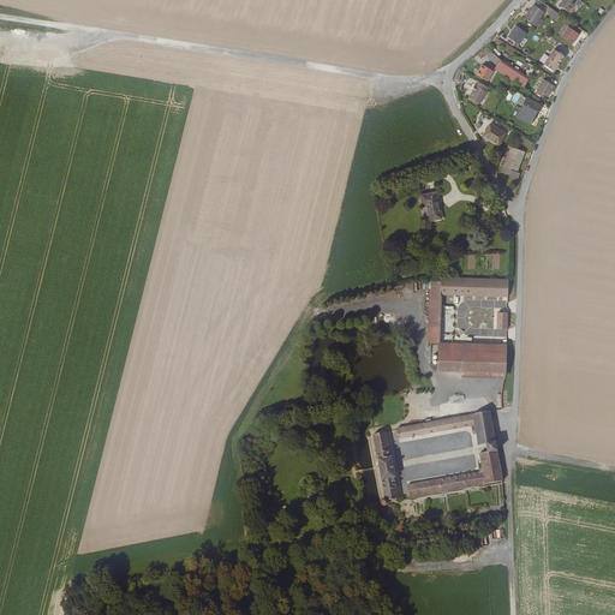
[(577,0),(562,0),(560,5),(568,12),(577,0)]
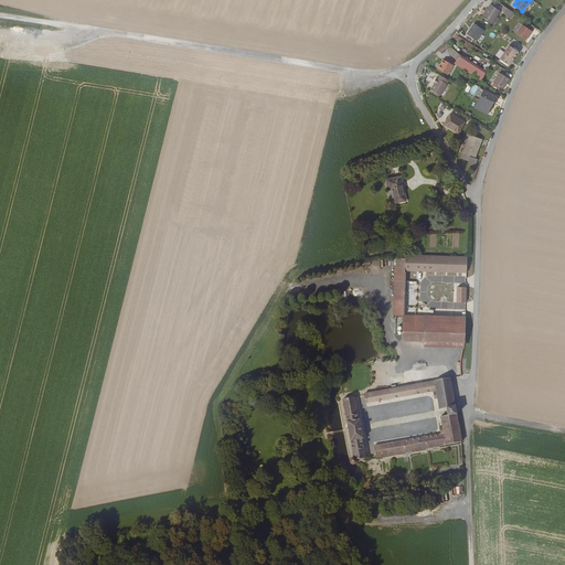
[(490,4),(481,17),(491,23),(500,11),(490,4)]
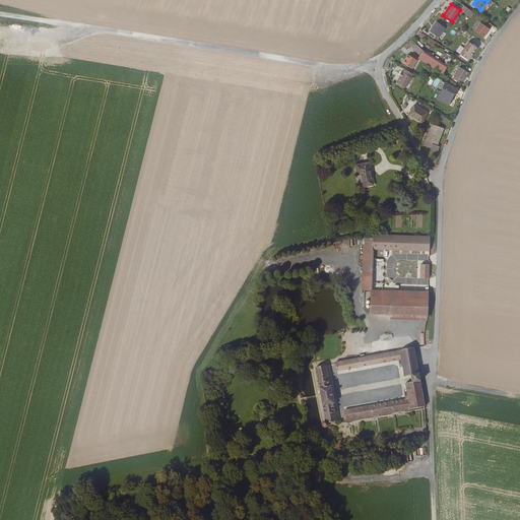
[(430,30),(440,38),(447,27),(437,20),(430,30)]
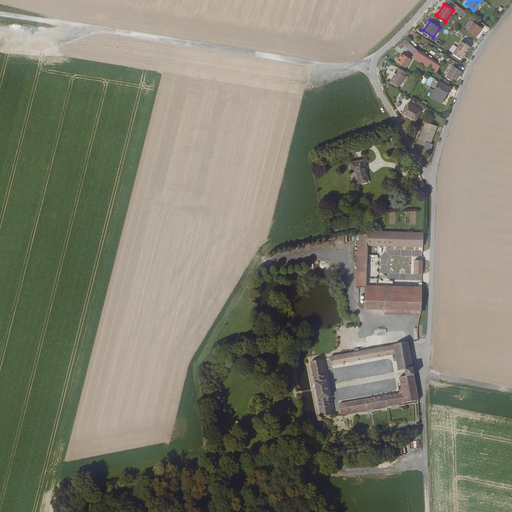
[(478,36),(483,27),(472,21),(467,31),(478,36)]
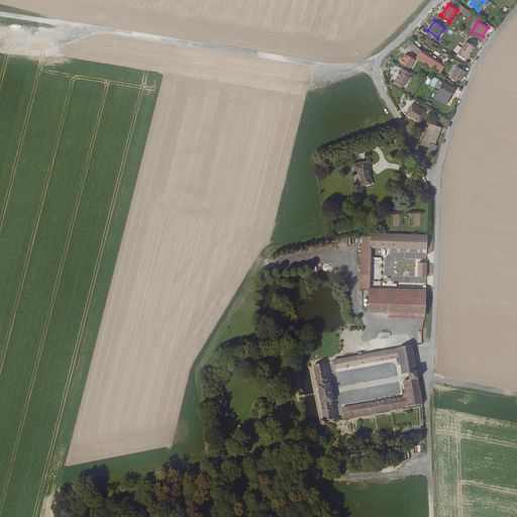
[(436,44),(428,38),(426,41),(435,46),(436,44)]
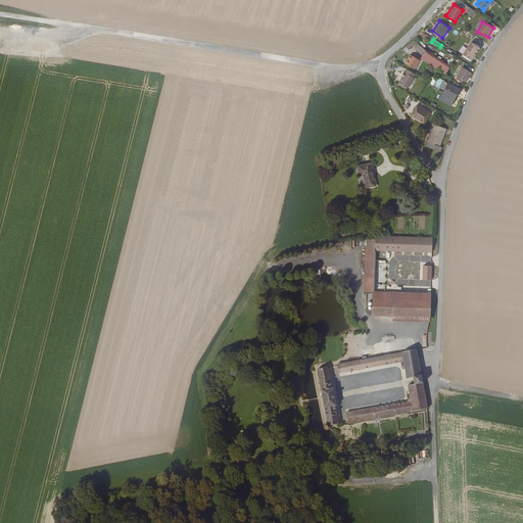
[(406,47),(409,50),(413,46),(417,43),(414,40),(406,47)]
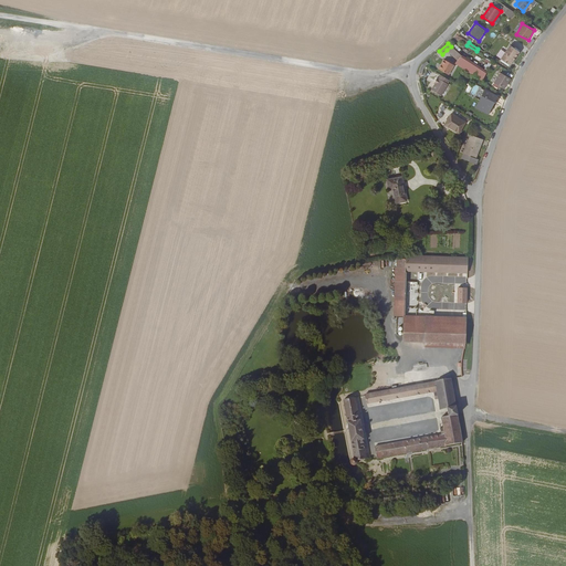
[(510,45),(500,59),(510,66),(512,63),(513,61),(520,52),(513,48),(514,45),(512,43),(510,45)]
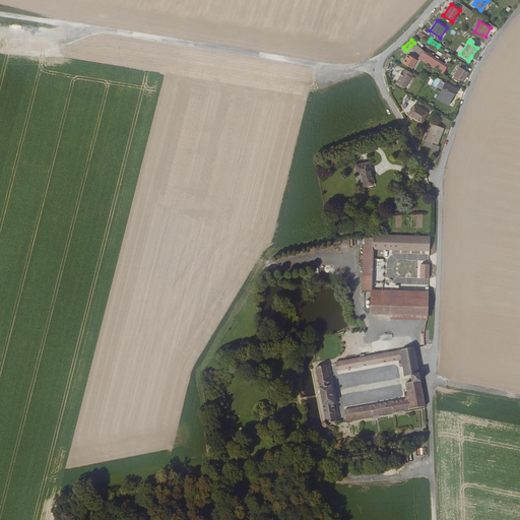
[(414,43),(410,46),(419,56),(424,52),(414,43)]
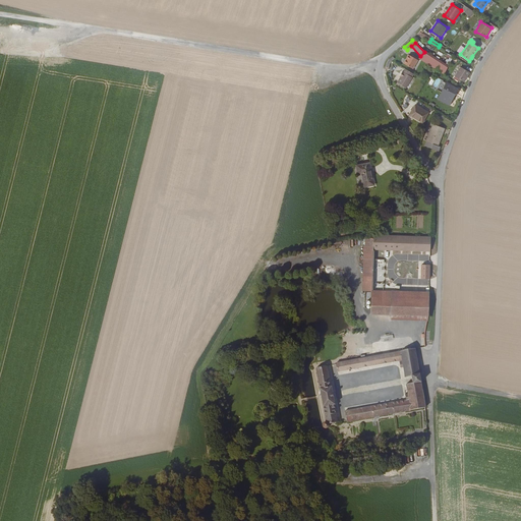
[(420,56),(418,58),(432,68),(444,74),(448,66),(424,52),(420,56)]
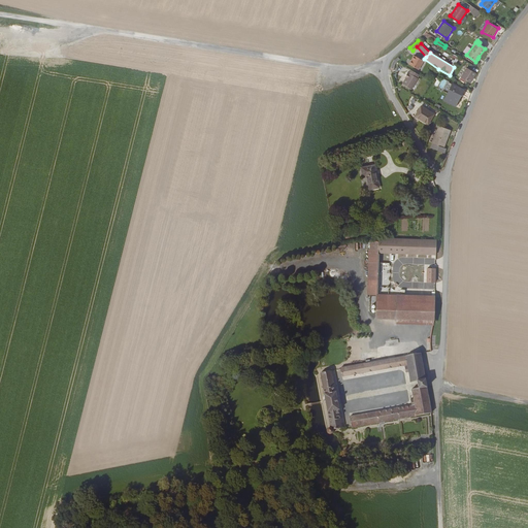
[(415,56),(408,65),(418,70),(423,61),(417,57),(415,56)]
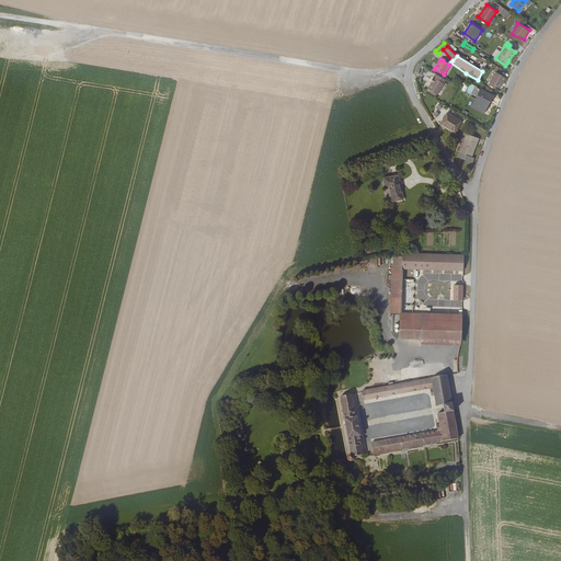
[(426,76),(423,75),(421,79),(430,82),(433,72),(427,71),(426,76)]
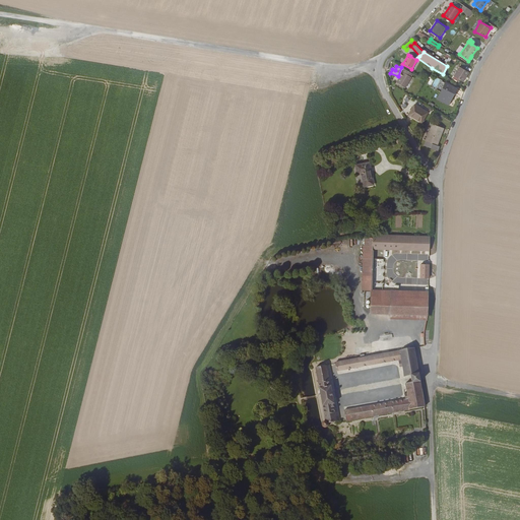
[(459,67),(454,76),(463,82),(468,72),(459,67)]
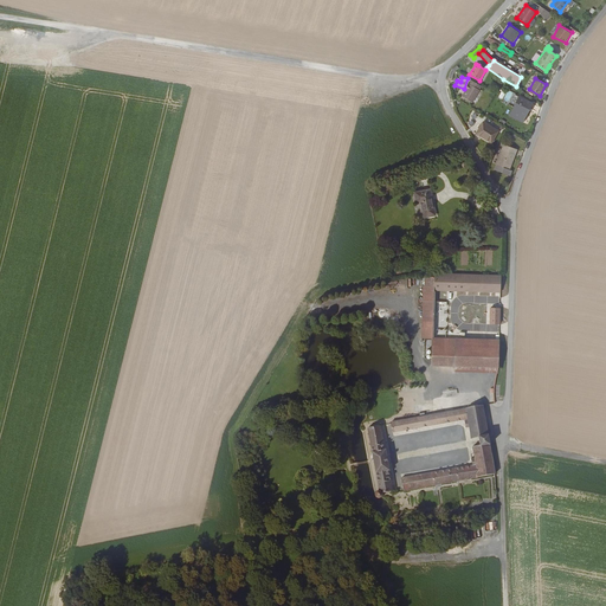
[(469,84),(468,83),(465,88),(466,88),(462,96),(472,102),(479,90),(481,86),(471,81),(469,84)]
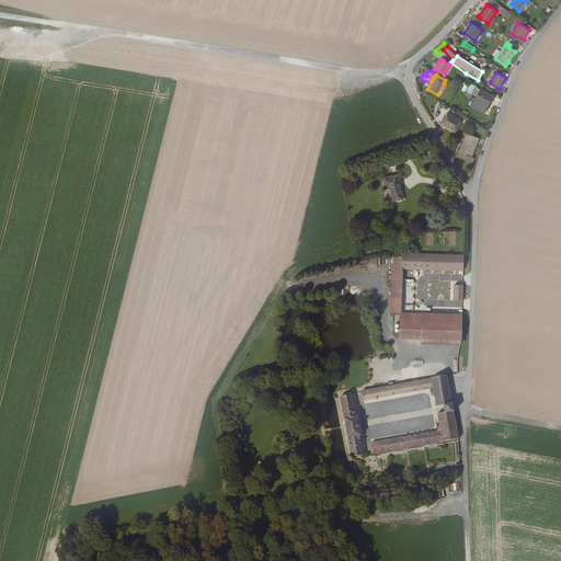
[(466,92),(471,94),(476,86),(470,83),(466,92)]
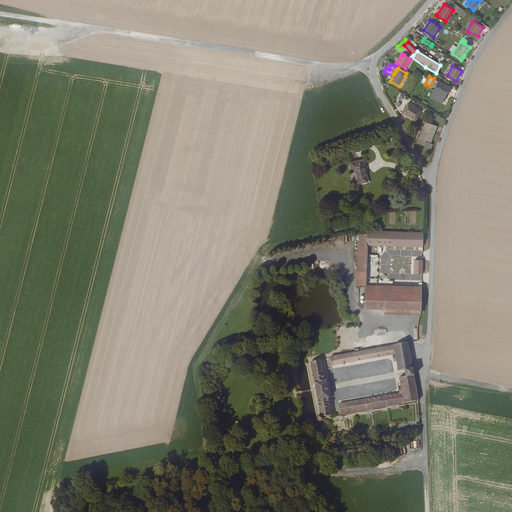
[(438,81),(433,92),(443,97),(448,87),(438,81)]
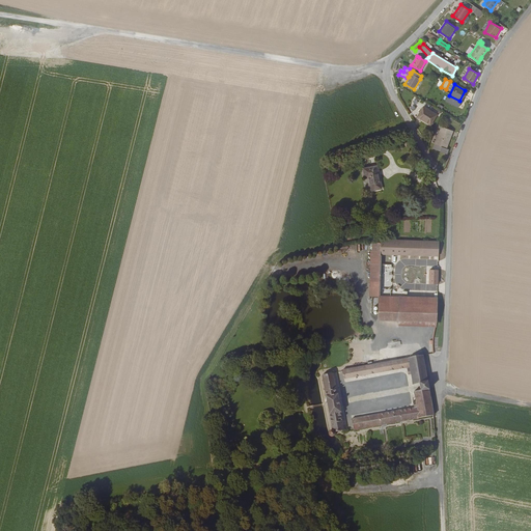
[(423,107),(417,117),(430,126),(437,115),(423,107)]
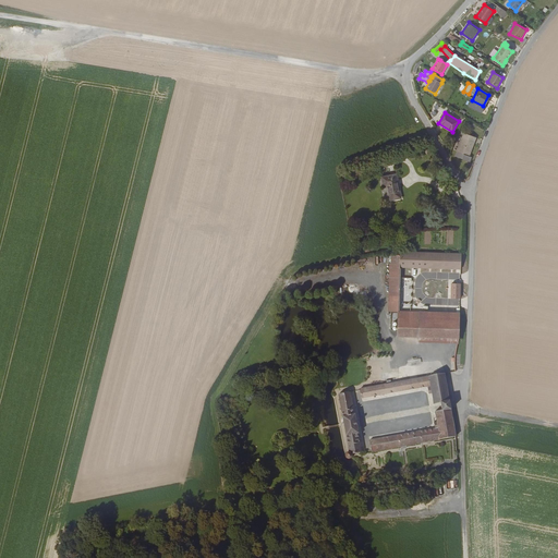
[(457,152),(469,156),(473,145),(471,144),(472,141),(474,142),(476,137),(464,133),(457,152)]
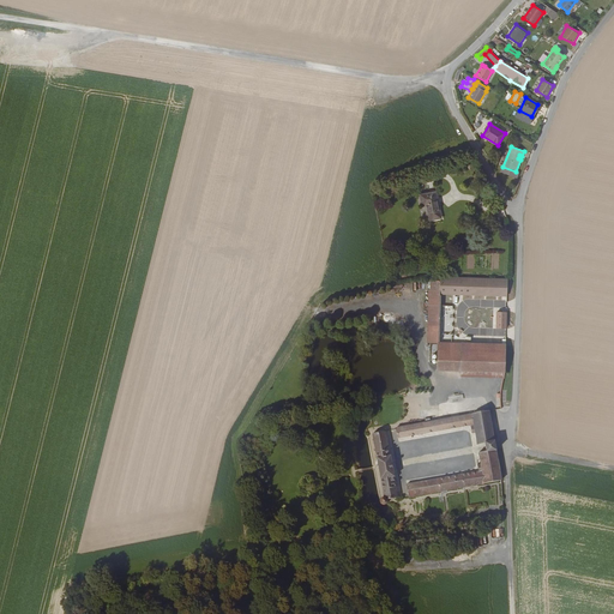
[(500,172),(517,178),(519,173),(516,172),(503,167),(500,172)]
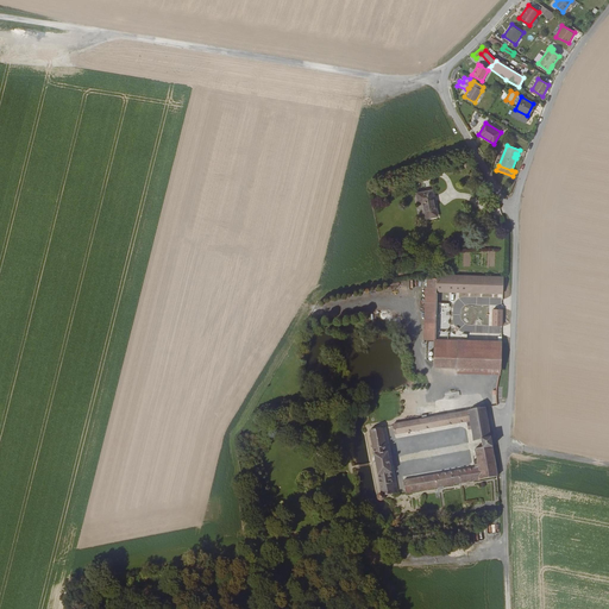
[(425,219),(438,217),(432,190),(416,194),(419,205),(421,205),(425,219)]
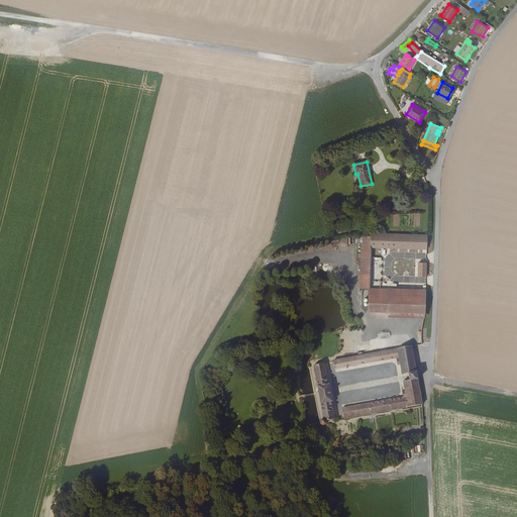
[(375,247),(426,249),(427,235),(371,233),(371,236),(370,247),(375,247)]
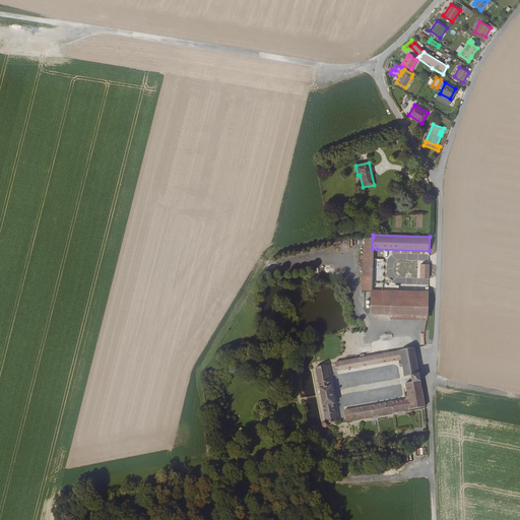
[(363,246),(363,252),(372,253),(372,249),(373,238),(365,237),(365,246),(363,246)]
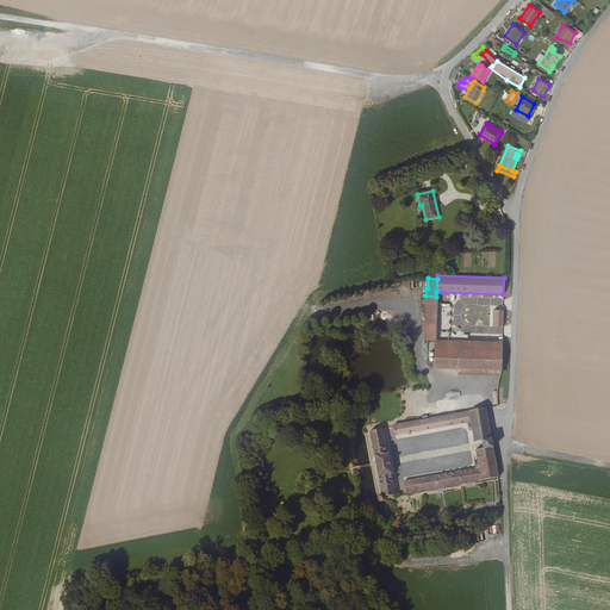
[(436,292),(436,297),(435,341),(441,341),(441,323),(446,323),(447,311),(442,311),(442,292),(436,292)]
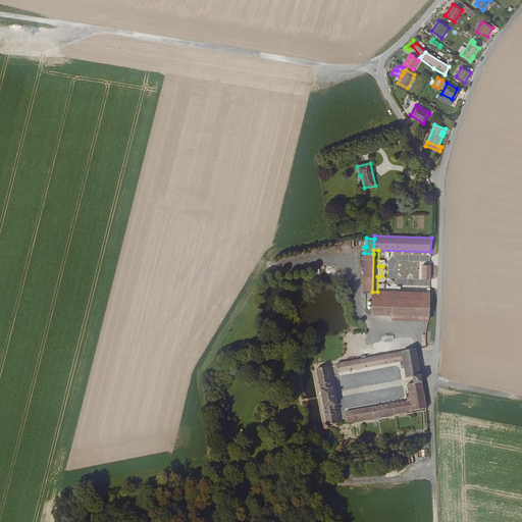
[(363,292),(372,292),(373,254),(364,253),(363,292)]
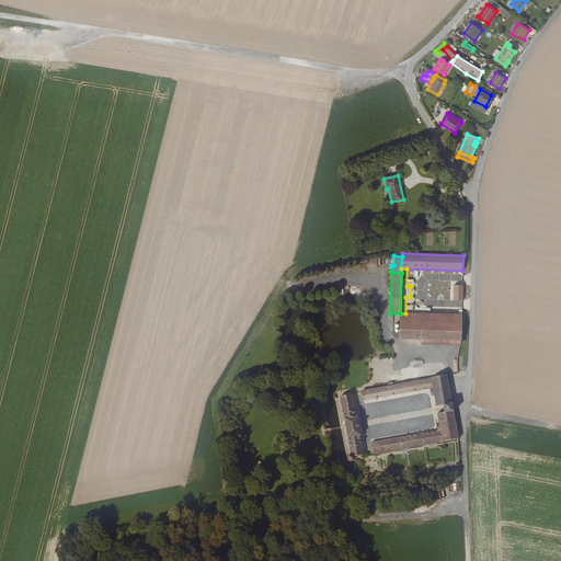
[(451,300),(462,300),(462,285),(453,285),(451,300)]
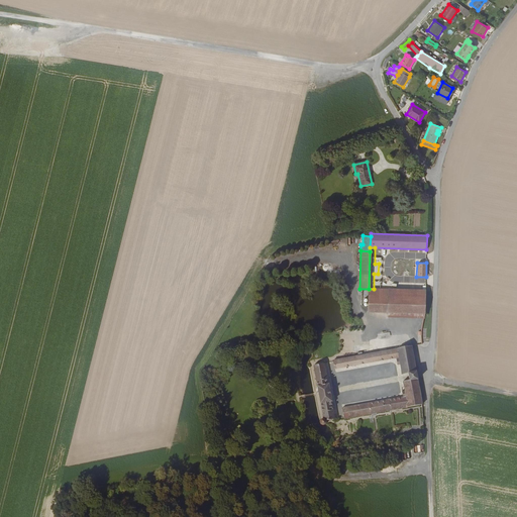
[(368,311),(390,312),(390,290),(374,289),(369,289),(368,311)]
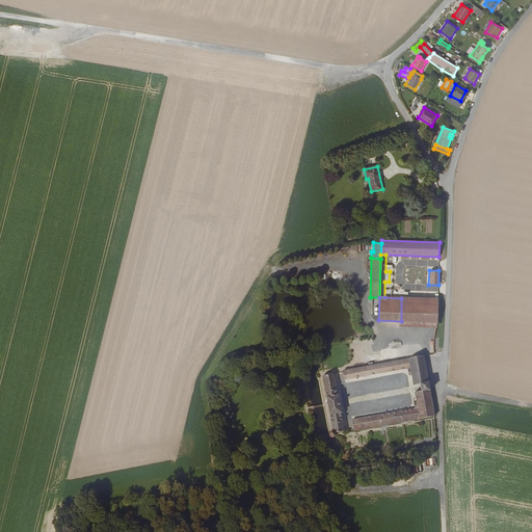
[(401,321),(437,322),(437,298),(401,298),(401,321)]
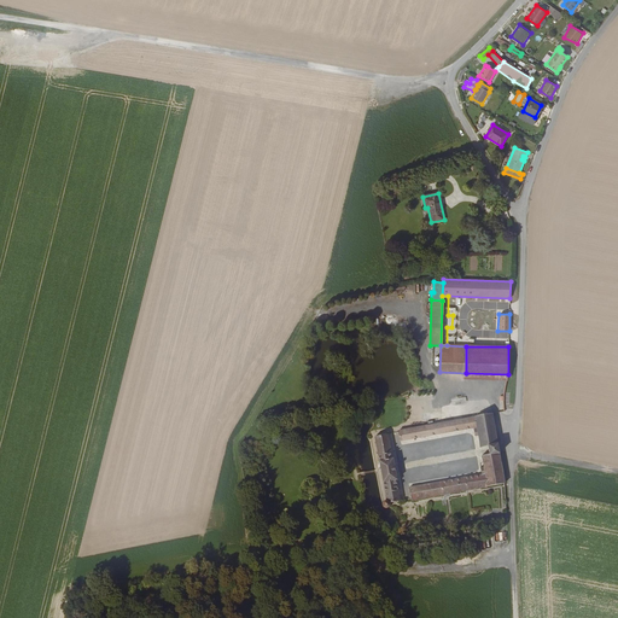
[(481,448),(488,447),(488,448),(497,445),(491,414),(398,431),(401,442),(473,429),(474,436),(478,436),(481,448)]
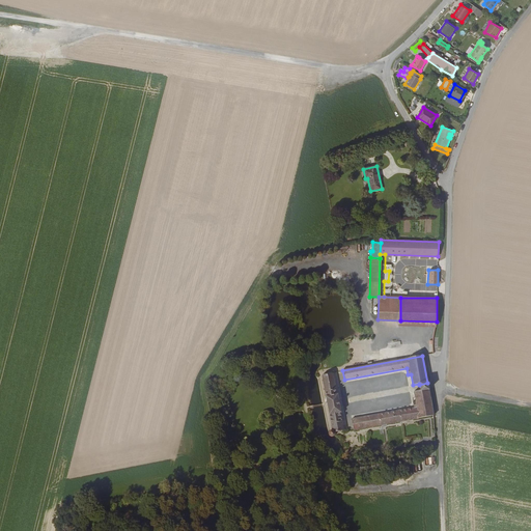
[(332,430),(331,430),(330,431),(329,432),(329,434),(329,435),(330,436),(330,437),(331,438),(332,438),(334,438),(336,437),(336,436),(337,435),(337,434),(336,432),(336,431),(343,430),(340,413),(341,413),(337,394),(336,394),(333,373),(322,375),(332,430)]
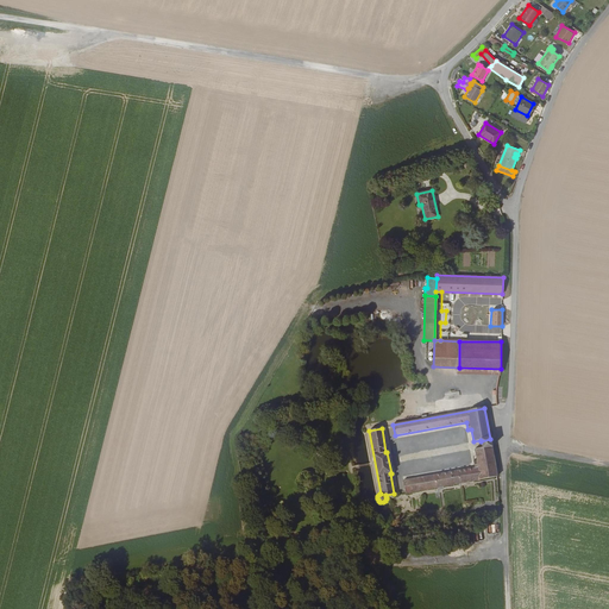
[(475,468),(403,481),(406,493),(497,476),(491,445),(482,446),(482,447),(475,449),(477,460),(473,462),(475,468)]
